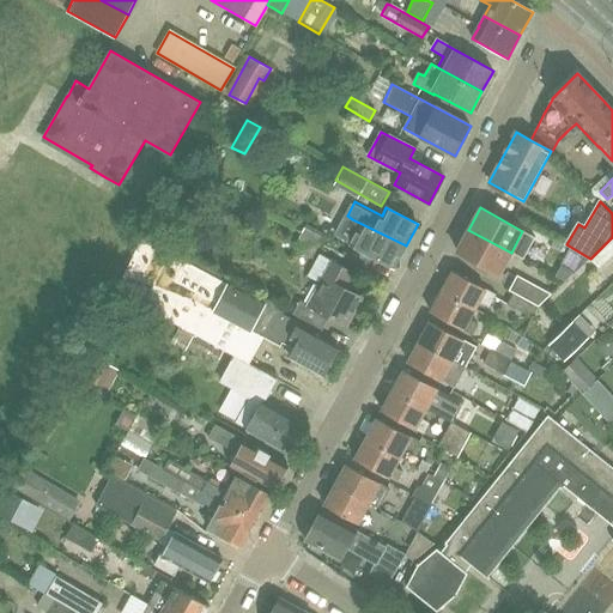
[(406,246),(352,219),(347,216),(338,232),(353,241),(351,244),(394,268),(406,246)]
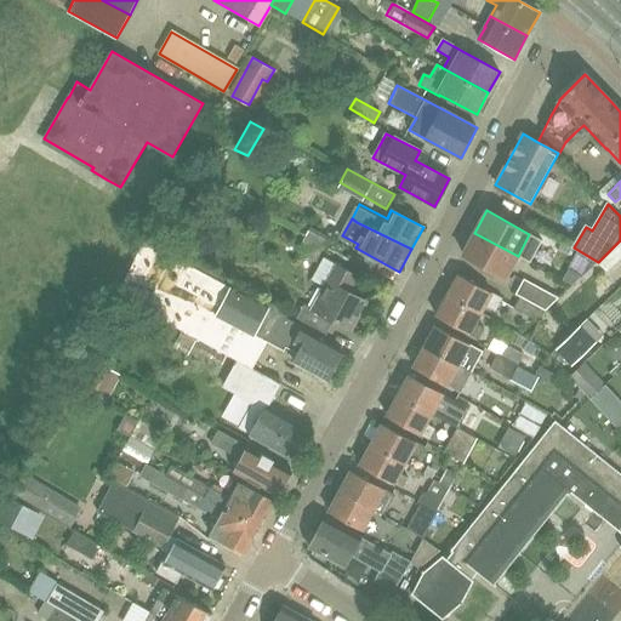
[(506,278),(518,256),(474,233),(463,255),(506,278)]
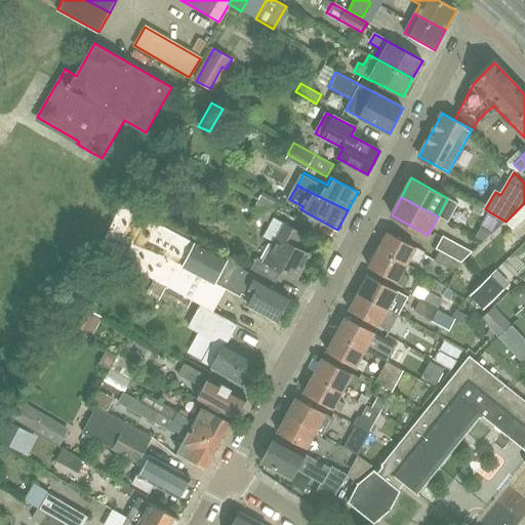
[(243,266),(213,248),(211,252),(156,224),(158,221),(123,201),(99,249),(154,279),(193,300),(201,305),(203,306),(215,283),(240,296),(245,287),(256,292),(248,307),(277,322),(278,320),(281,322),(287,310),(284,308),(289,298),(274,289),(276,287),(242,269),(243,266)]
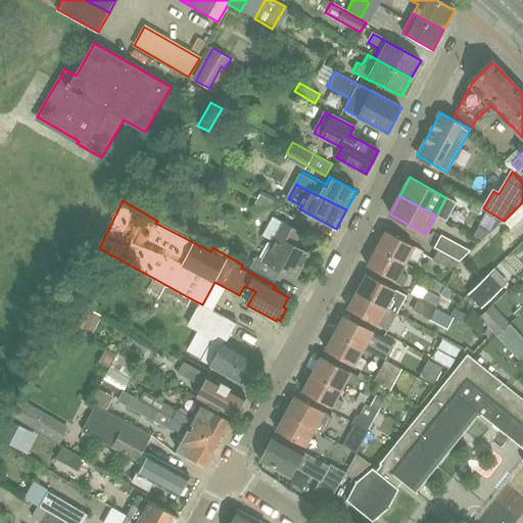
[(522,202),(504,221),(510,228),(522,216),(522,202)]
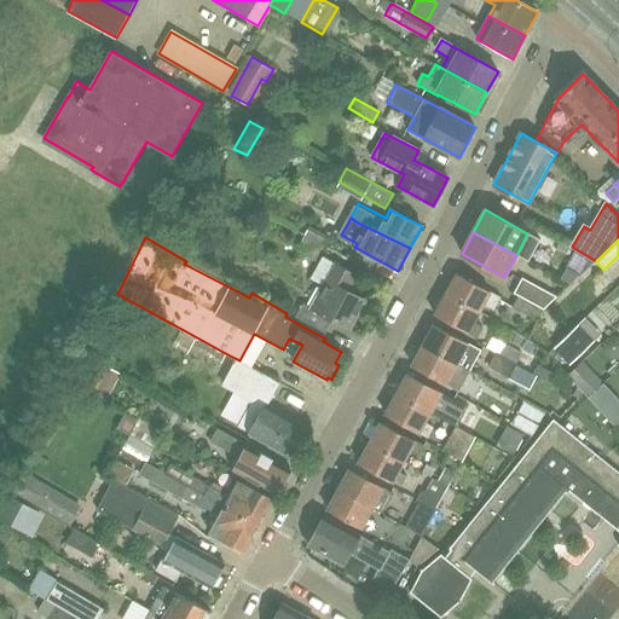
[(311,308),(302,304),(295,317),(325,333),(333,320),(350,330),(365,300),(347,290),(356,275),(323,256),(311,279),(324,287),(311,308)]
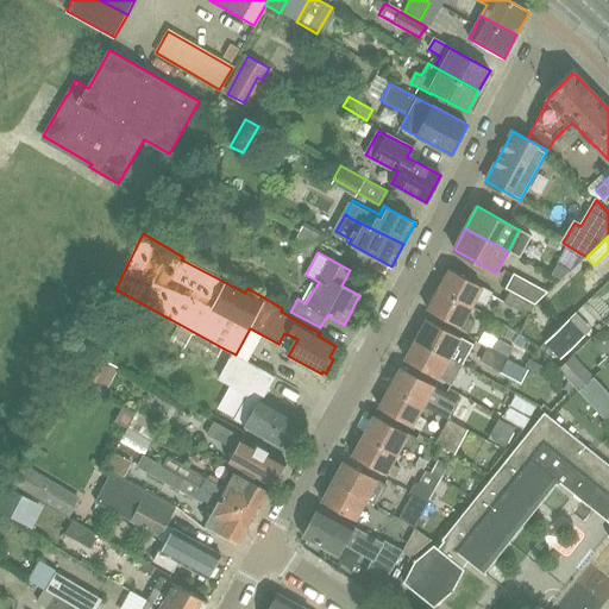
[(572,271),(560,264),(553,276),(562,281),(572,271)]
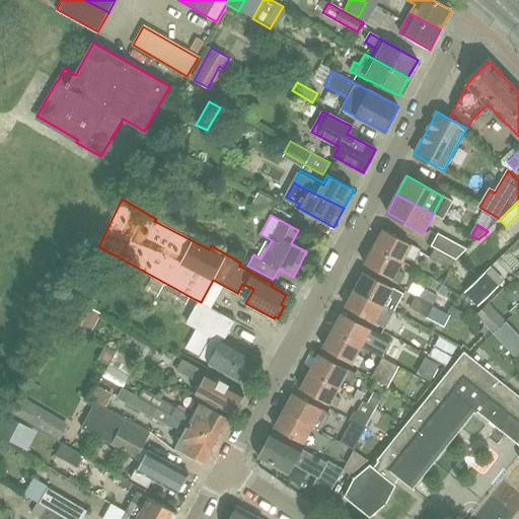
[(402,263),(406,256),(414,261),(420,249),(383,229),(373,247),(402,263)]
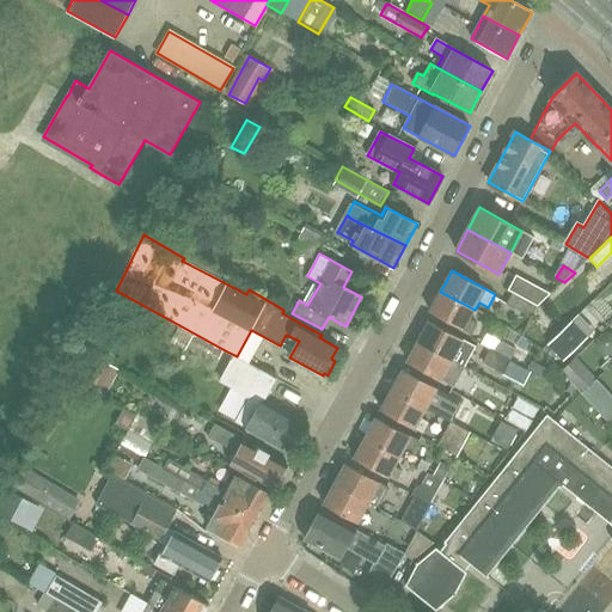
[(513,274),(506,288),(510,291),(539,306),(551,294),(513,274)]
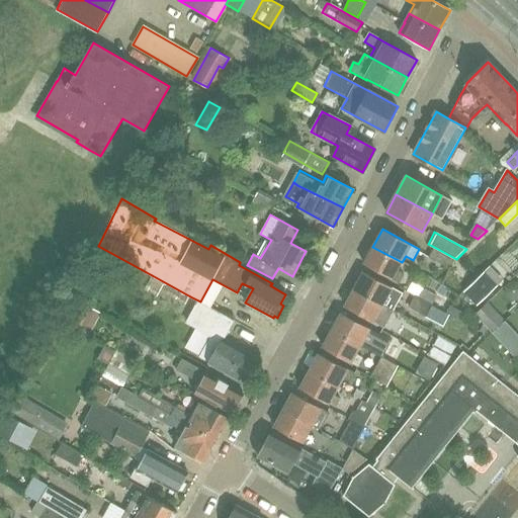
[(456,259),(432,246),(427,256),(447,267),(456,259)]
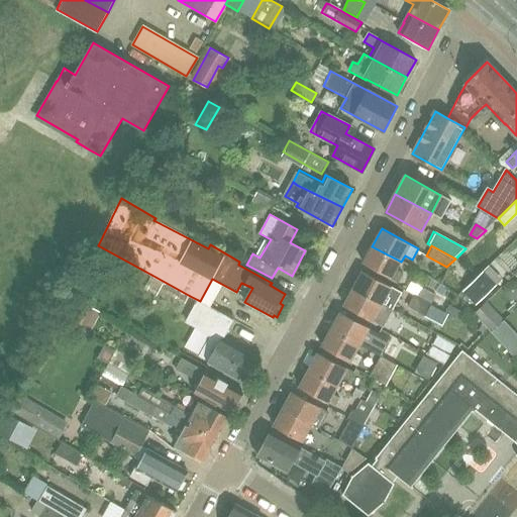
[(401,262),(372,246),(363,263),(398,282),(403,274),(396,271),(401,262)]
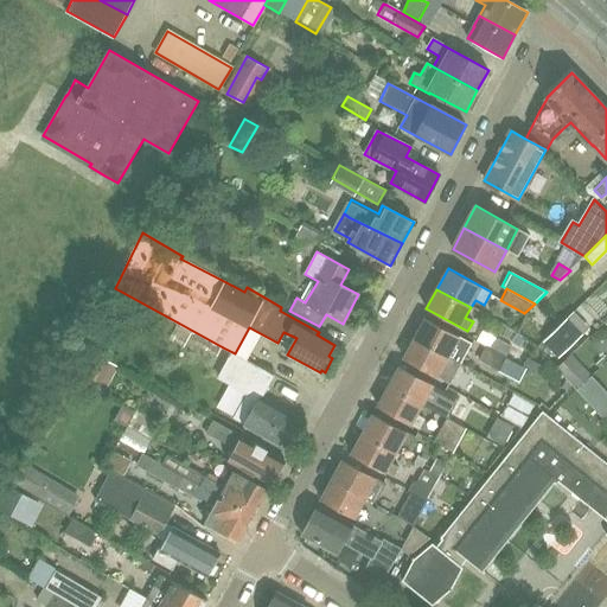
[(544,340),(560,357),(585,333),(568,318),(544,340)]
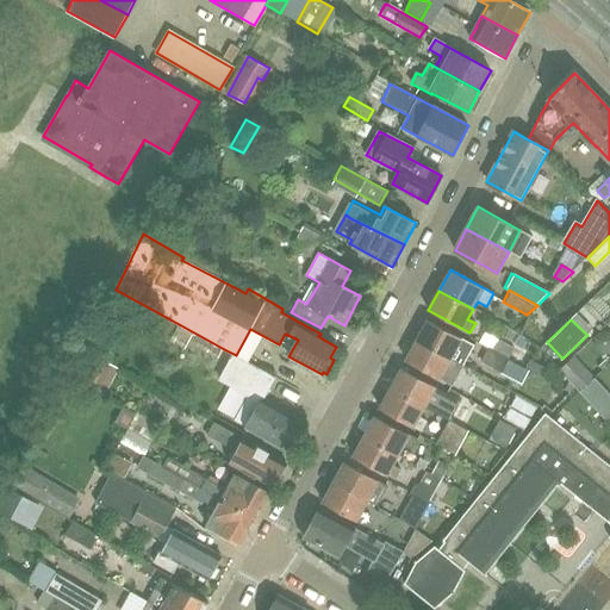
[(465,366),(475,346),(428,321),(417,340),(465,366)]
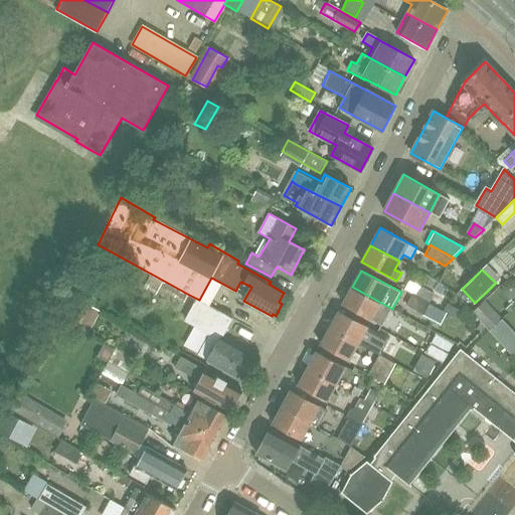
[(189,295),(151,274),(144,288),(156,295),(159,289),(184,303),(189,295)]
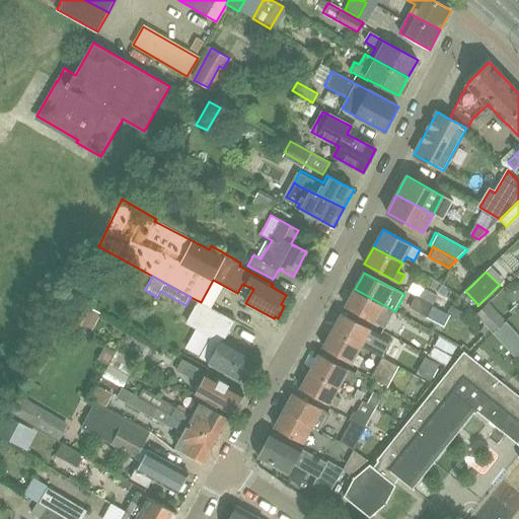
[(518,282),(512,282),(506,287),(506,295),(511,300),(518,301),(518,299),(518,282)]
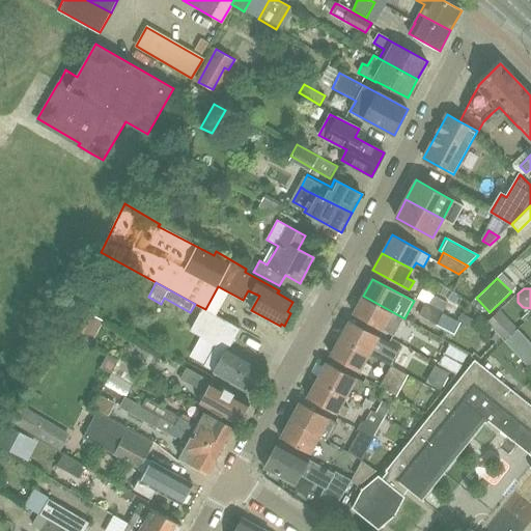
[(428,305),(443,312),(448,303),(434,295),(428,305)]
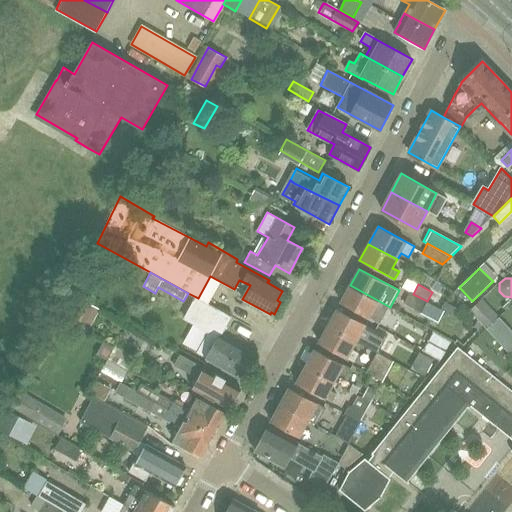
[(390,307),(350,285),(341,302),(381,324),(390,307)]
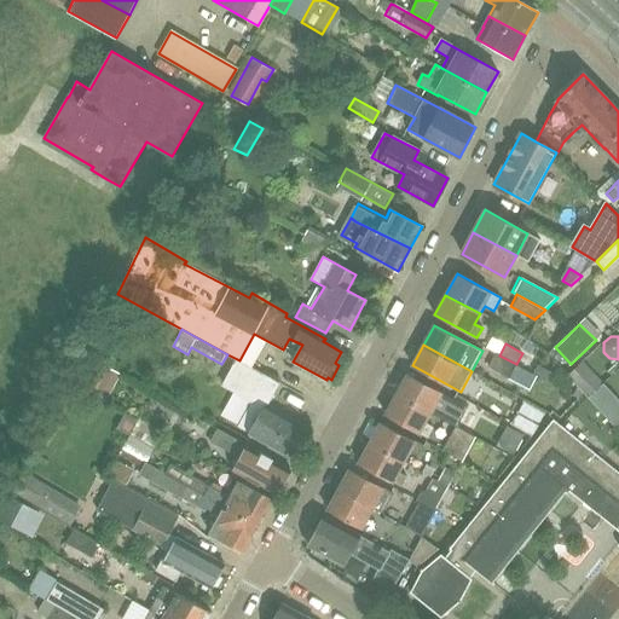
[(516,364),(499,356),(497,354),(490,368),(508,379),(516,364)]
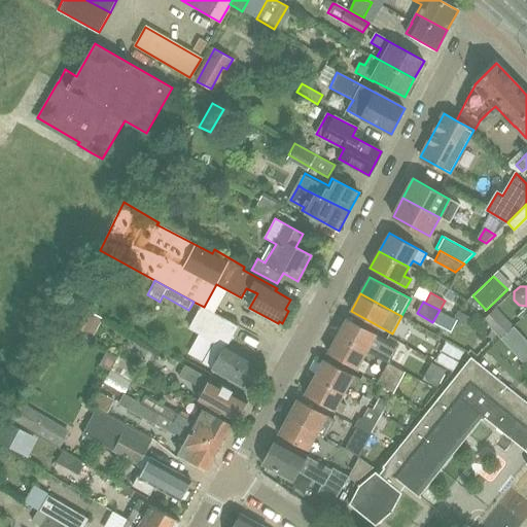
[(236,324),(204,307),(202,306),(190,326),(213,340),(209,348),(211,349),(205,361),(213,366),(212,370),(224,376),(242,386),(248,375),(250,376),(255,366),(253,365),(255,362),(224,345),(236,324)]
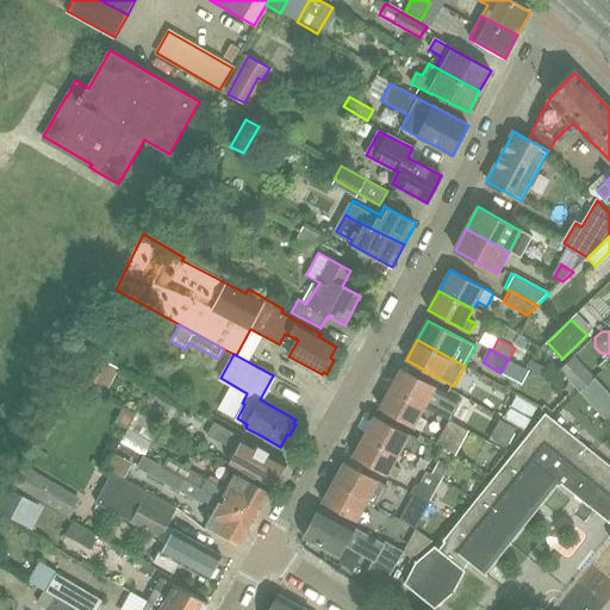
[(94,356),(81,380),(104,393),(118,369),(94,356)]
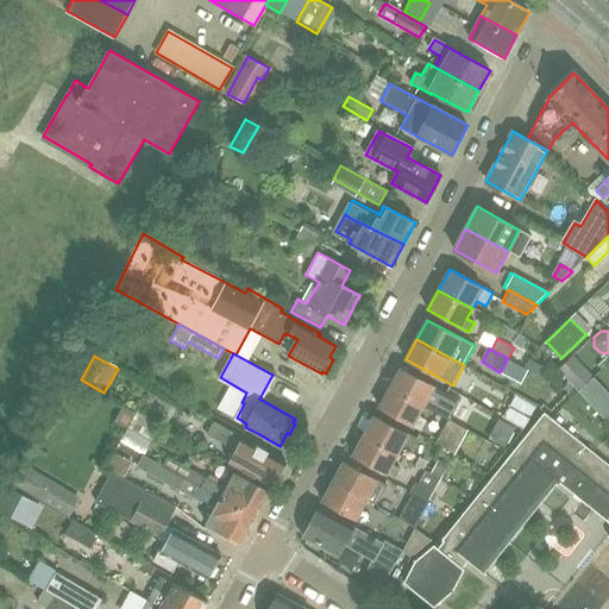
[(595,378),(573,356),(560,369),(579,393),(581,391),(595,378)]
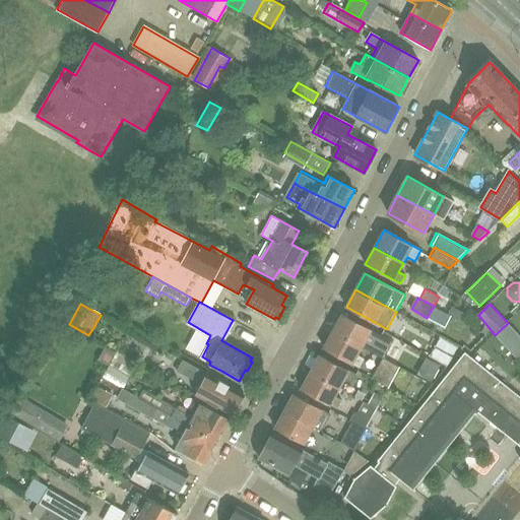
[(333,331),(362,347),(366,339),(373,343),(378,333),(342,314),(333,331)]
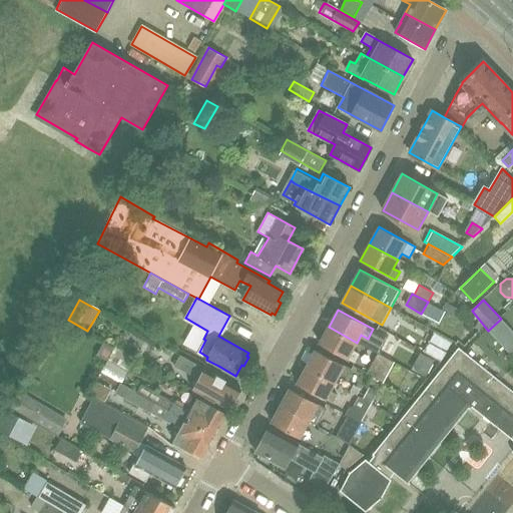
[(501,319),(489,330),(512,355),(512,353),(512,331),(501,319)]
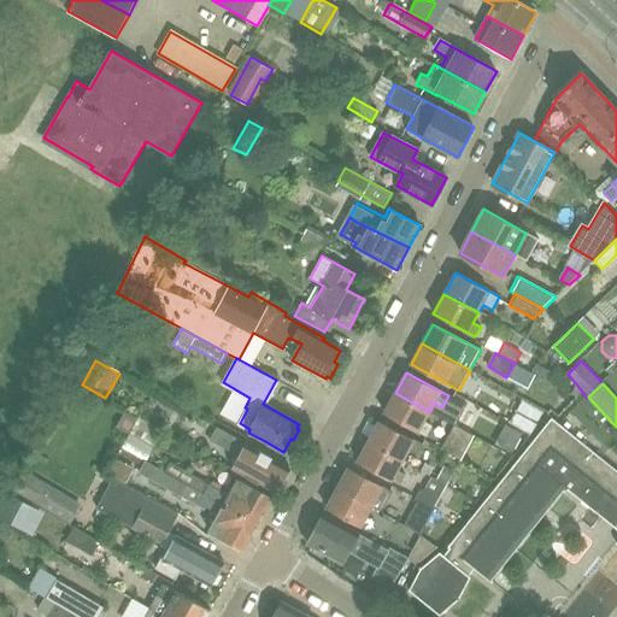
[(424,422),(429,412),(395,393),(385,413),(427,436),(433,425),(424,422)]
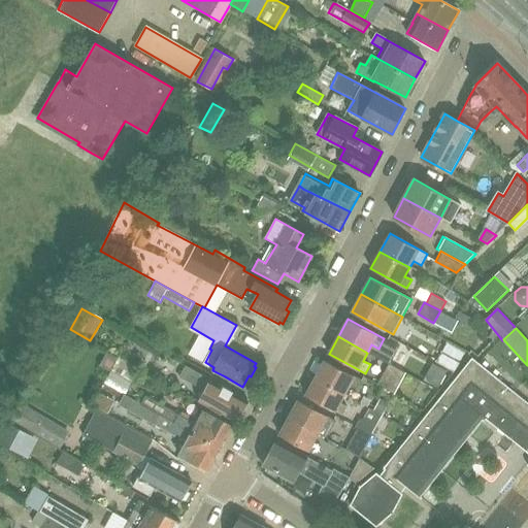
[(460,360),(443,350),(437,360),(454,370),(460,360)]
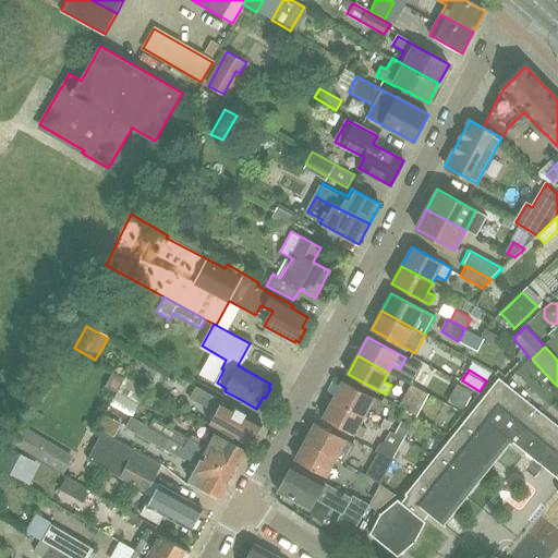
[(132,381),(126,377),(118,392),(118,393),(110,405),(132,417),(133,415),(147,390),(132,381)]
